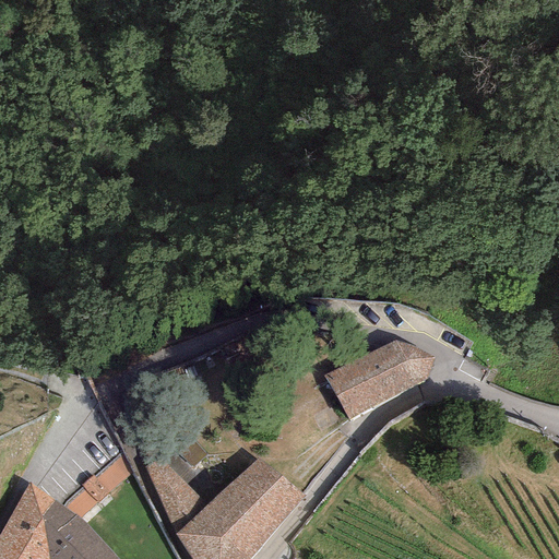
[(395,341),(324,376),(348,420),(427,380),(433,359),(416,348),(395,341)]
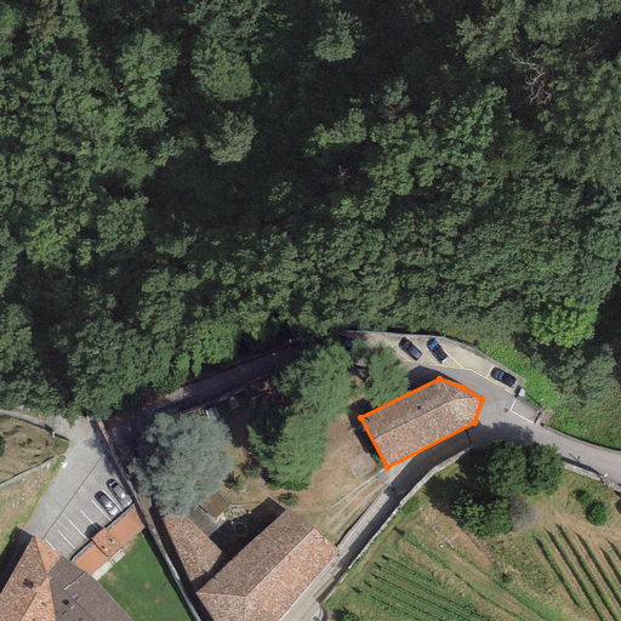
[(147,527),(135,502),(72,562),(83,576),(90,577),(109,560),(121,551),(119,548),(147,527)]
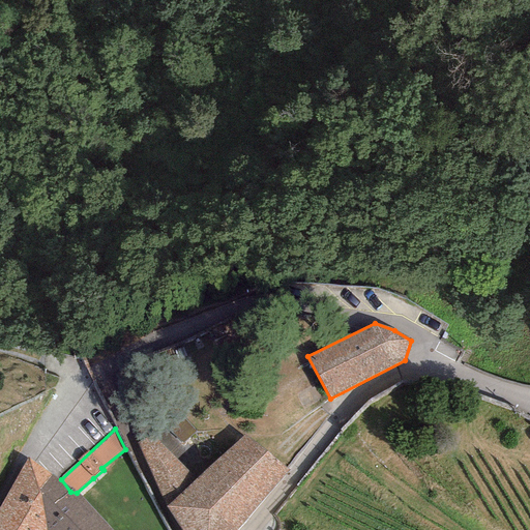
[(152,437),(138,443),(182,529),(235,529),(288,468),(243,436),(197,479),(152,437)]
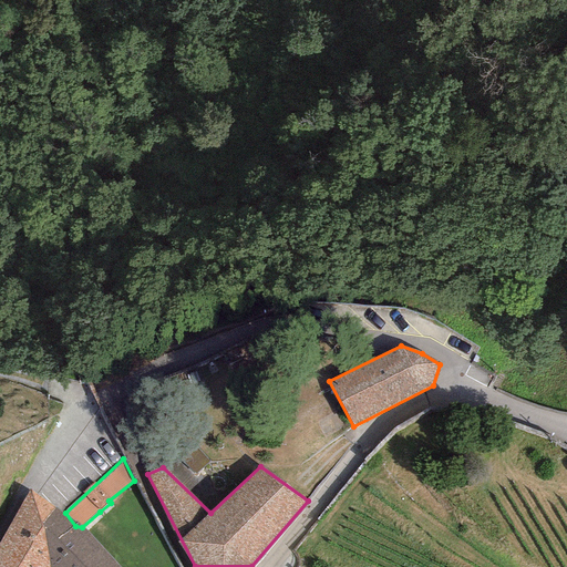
[(55,509),(30,492),(0,542),(0,566),(48,566),(44,528),(40,527),(55,509)]
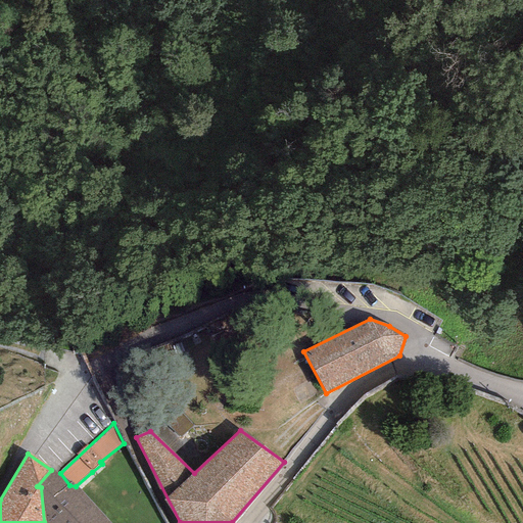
[(60,473),(51,470),(37,486),(41,487),(44,522),(110,522),(76,486),(69,485),(60,473)]
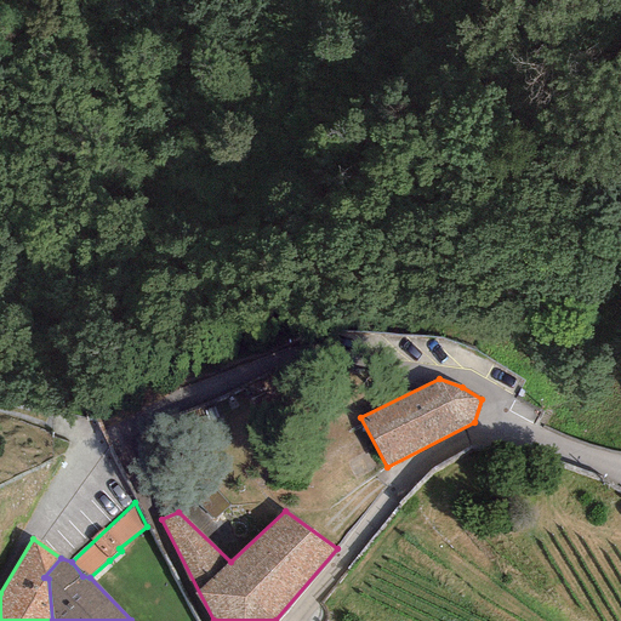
All buildings are outlined.
